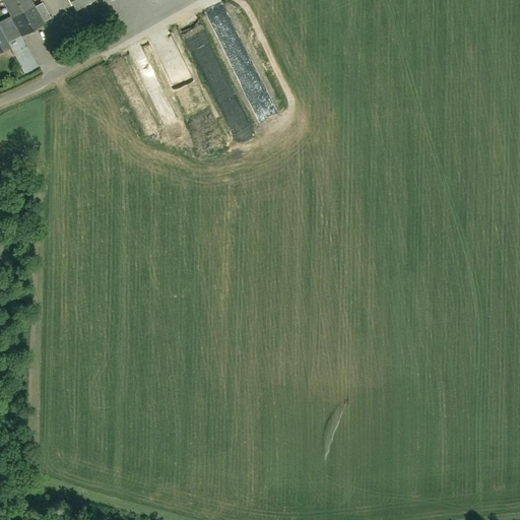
[(1,0),(14,23),(21,35),(21,36),(44,23),(43,22),(50,18),(42,3),(35,7),(30,0),(1,0)]
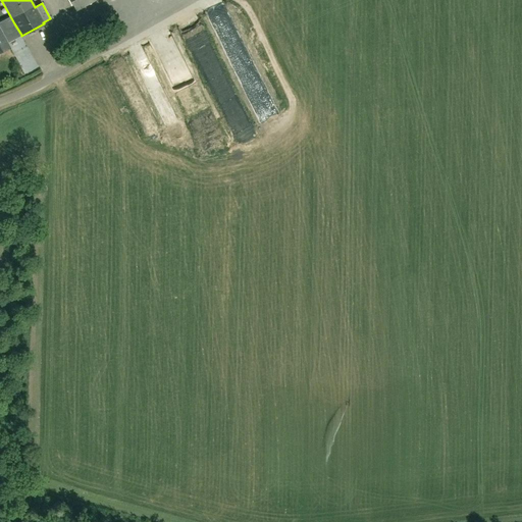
[(70,0),(76,11),(95,0),(96,0),(70,0)]
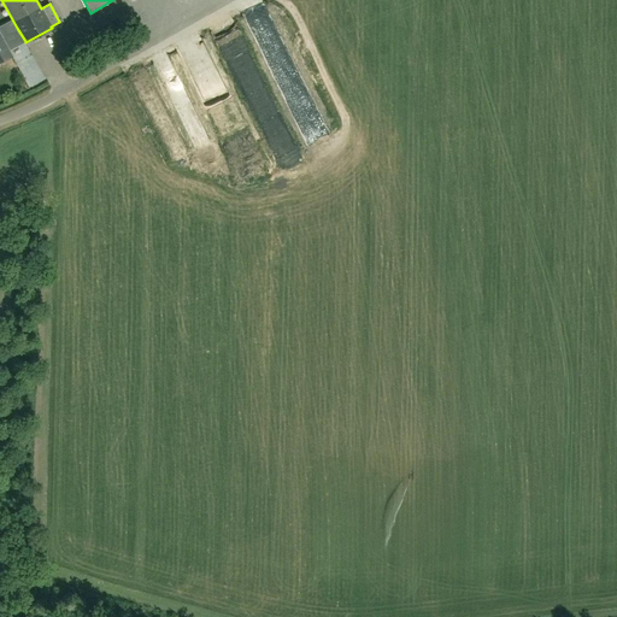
[(9,51),(25,41),(17,28),(0,37),(0,35),(0,62),(11,56),(9,51)]
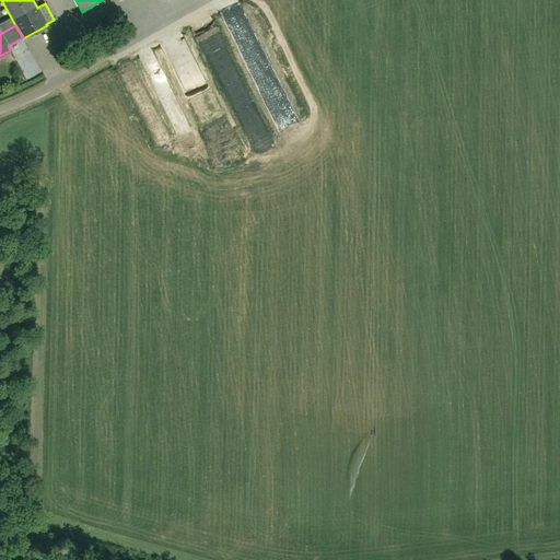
[(171,57),(178,79),(200,71),(190,46),(184,48),(190,66),(183,68),(177,55),(171,57)]
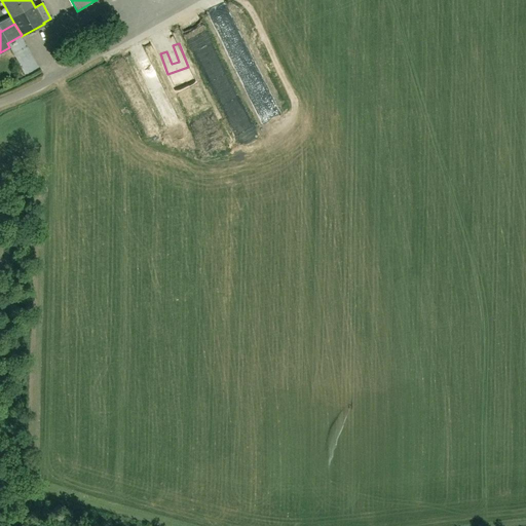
[(152,68),(142,74),(149,86),(159,80),(152,68)]
